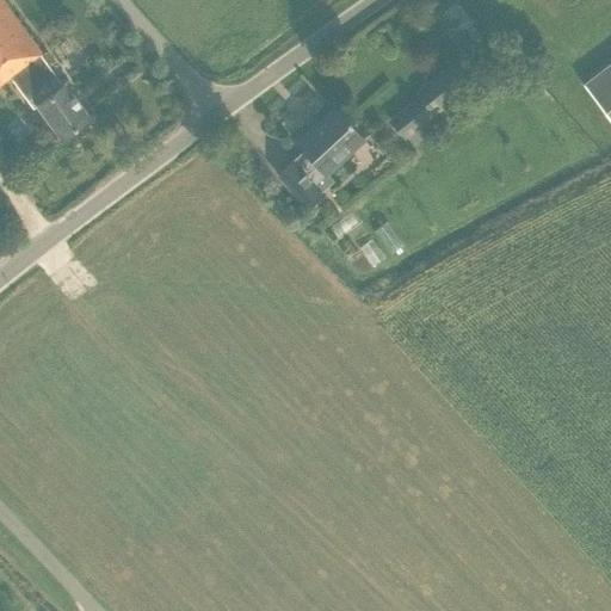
[(0,0),(0,84),(11,76),(20,90),(35,79),(47,94),(34,104),(60,139),(88,117),(63,84),(60,85),(38,56),(42,54),(2,0),(0,0)]
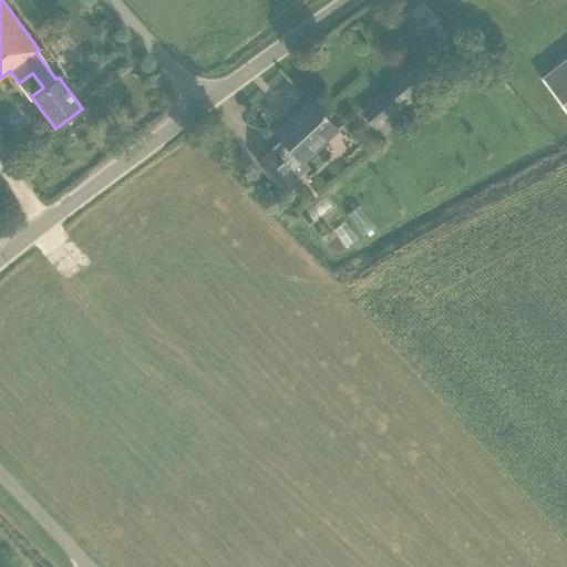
[(566,59),(542,79),(566,112),(566,59)]
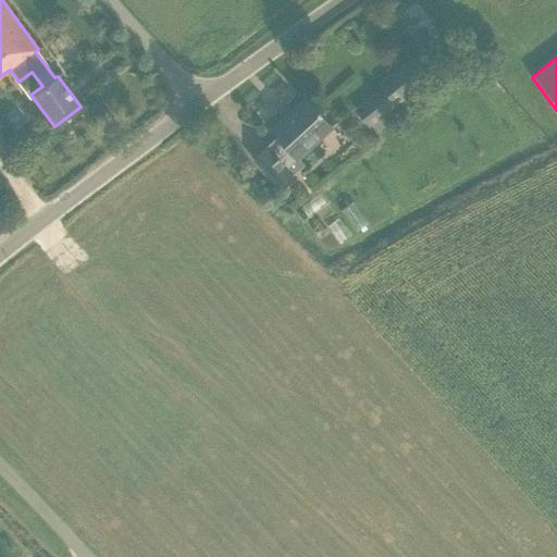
[(418,88),(399,65),(376,84),(380,87),(353,109),(368,128),(418,88)]
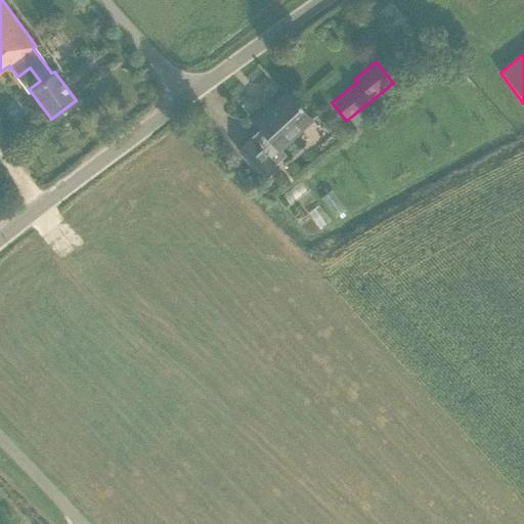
[(250,139),(238,149),(261,175),(273,164),(265,155),(275,146),(278,149),(311,121),(292,98),(286,92),(254,123),(253,123),(263,134),(254,142),(250,139)]
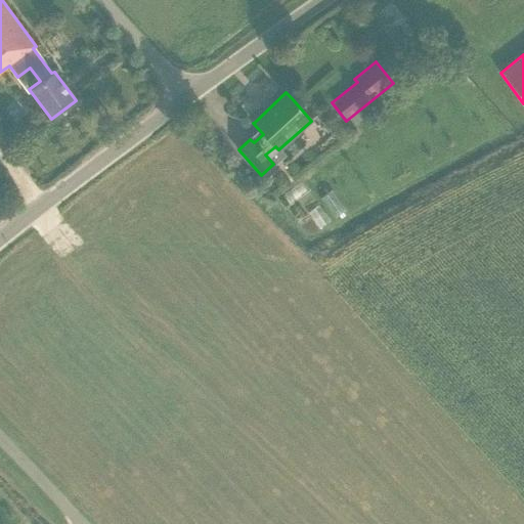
[(304,181),(320,203),(330,195),(312,174),(304,181)]
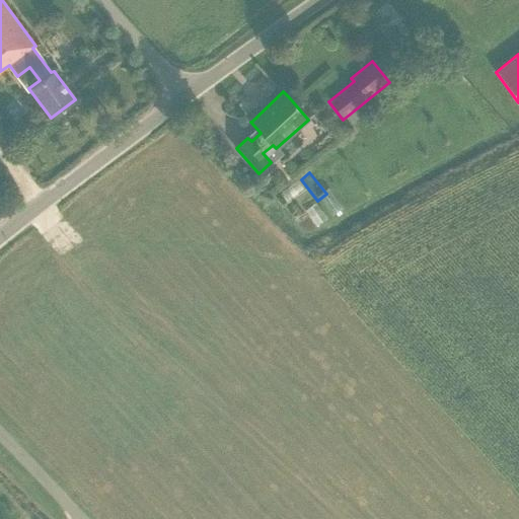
[(286,199),(304,190),(299,180),(282,190),(286,199)]
